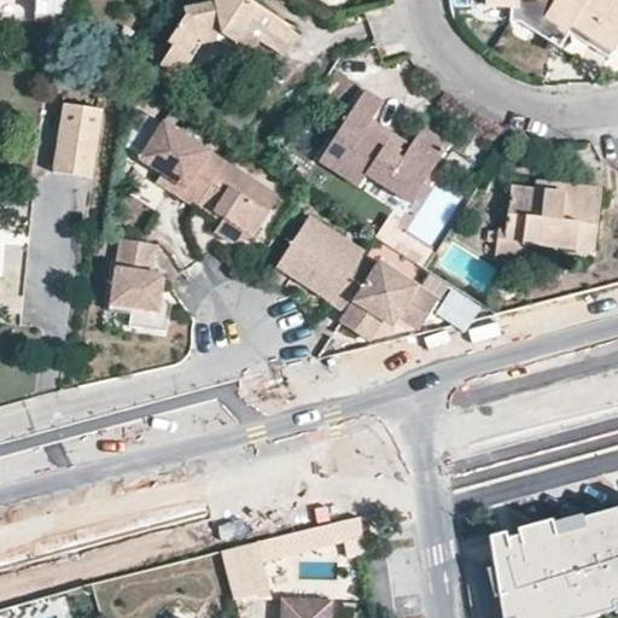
[(35,0),(35,13),(64,13),(64,0),(35,0)]
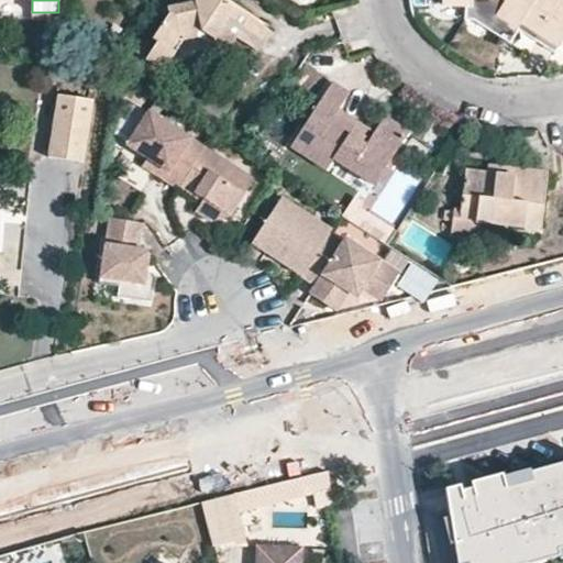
[(166,72),(177,56),(172,52),(178,42),(187,41),(200,37),(208,35),(218,41),(214,46),(229,55),(239,40),(257,50),(273,30),(224,0),(198,0),(196,3),(169,9),(170,13),(153,40),(159,44),(148,62),(166,72)]
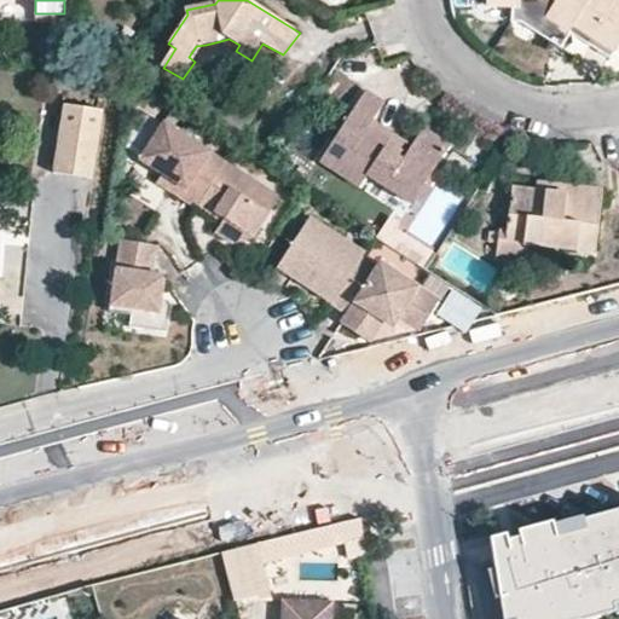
[(617,57),(618,52),(618,0),(491,0),(492,5),(518,5),(525,6),(525,0),(555,0),(560,4),(551,17),(578,33),(617,57)]
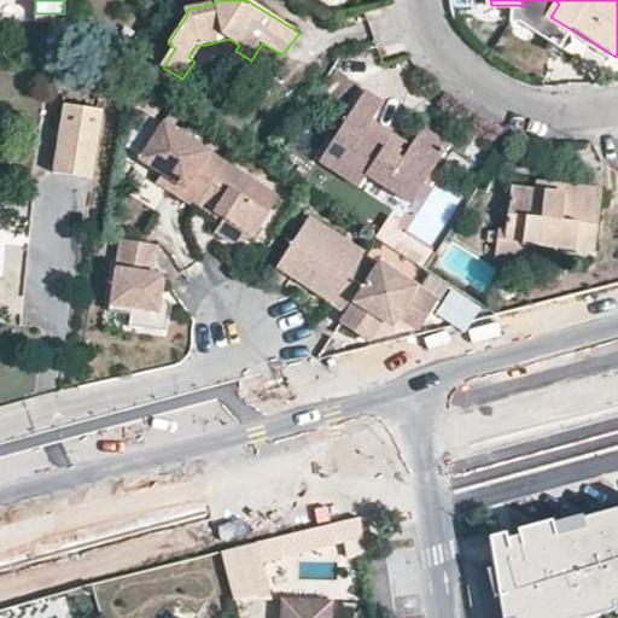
[(566,51),(577,33),(551,17),(559,4),(554,0),(524,0),(524,6),(517,5),(517,24),(526,25),(566,51)]
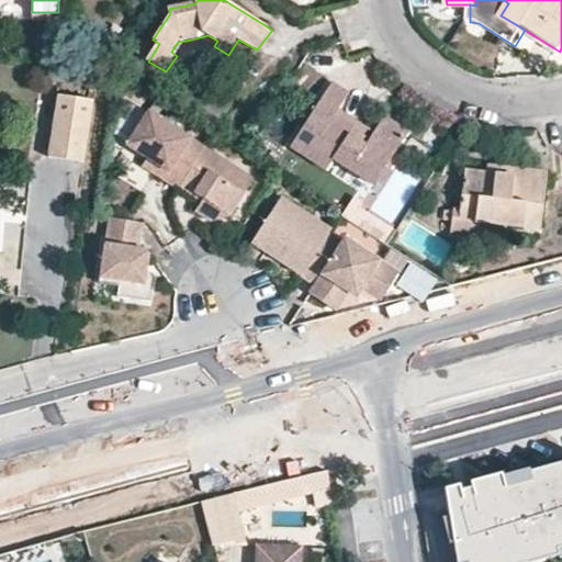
[(58,12),(32,12),(32,21),(58,22),(58,12)]
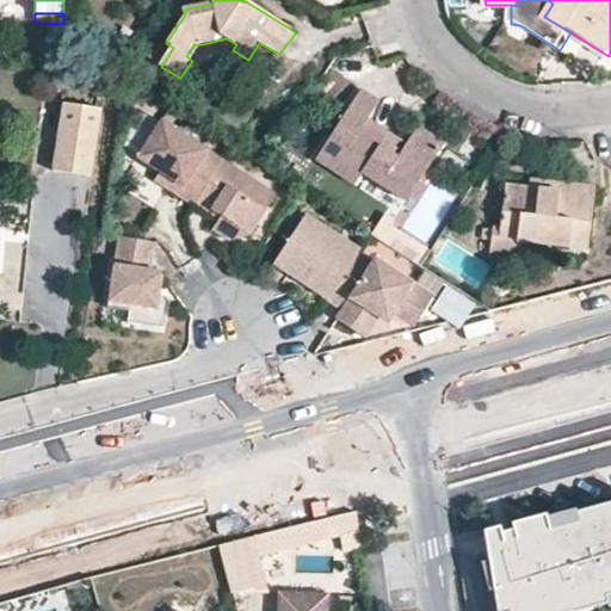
[(217,41),(233,50),(236,44),(226,38),(217,41)]
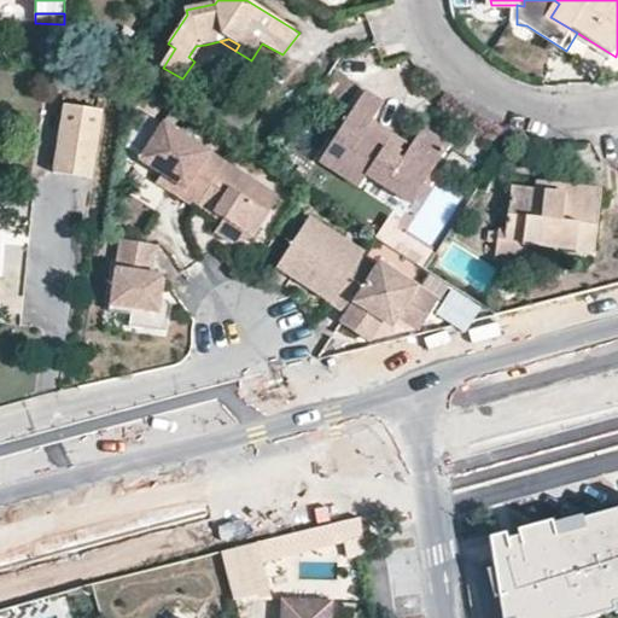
[(168,44),(161,40),(149,58),(163,68),(175,48),(168,44)]
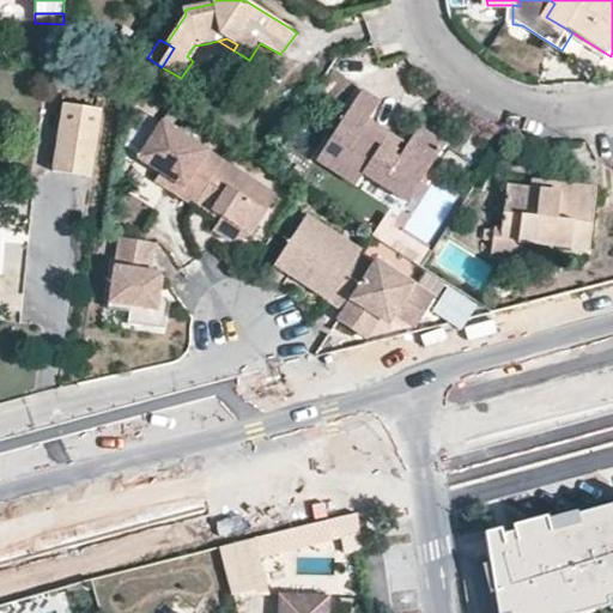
[(187,56),(193,61),(204,44),(194,46),(187,56)]
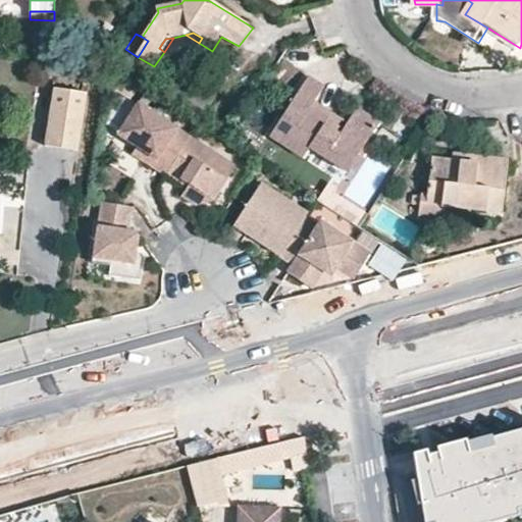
[(282,58),(276,76),(293,82),(298,63),(282,58)]
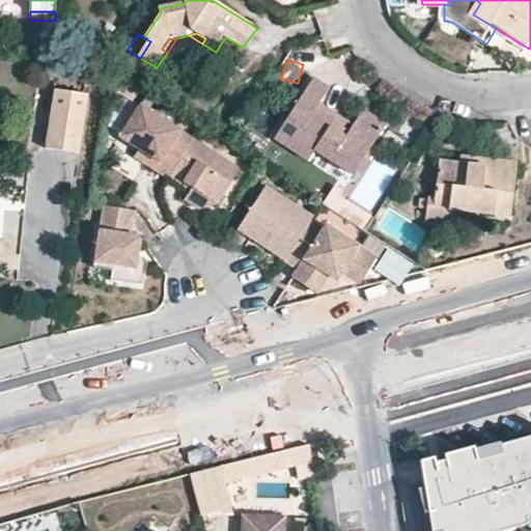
[(313,112),(319,103),(328,89),(313,81),(276,140),(308,160),(314,150),(354,174),(385,124),(363,111),(354,124),(346,137),(331,128),(333,123),(313,112)]
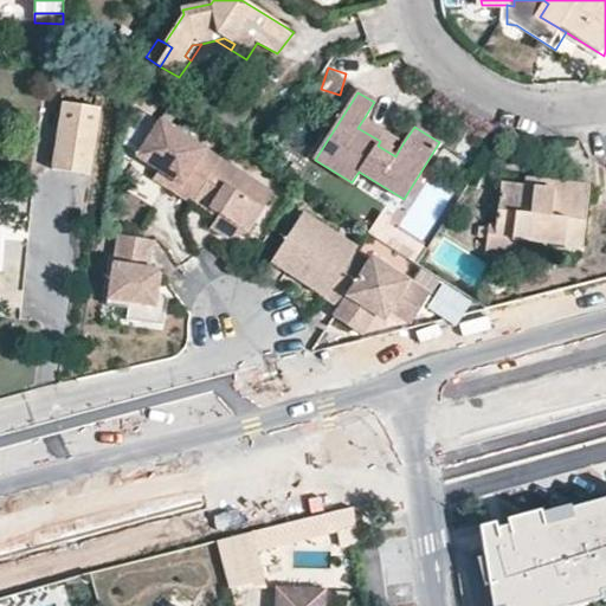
[(89,175),(100,109),(63,103),(52,169),(89,175)]
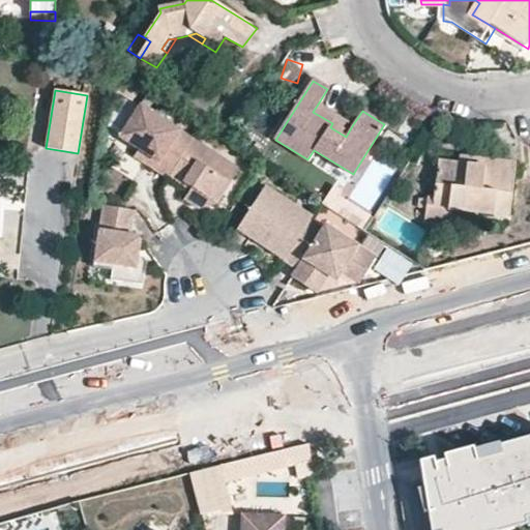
[(150,166),(168,177),(194,138),(138,101),(118,134),(154,158),(150,166)]
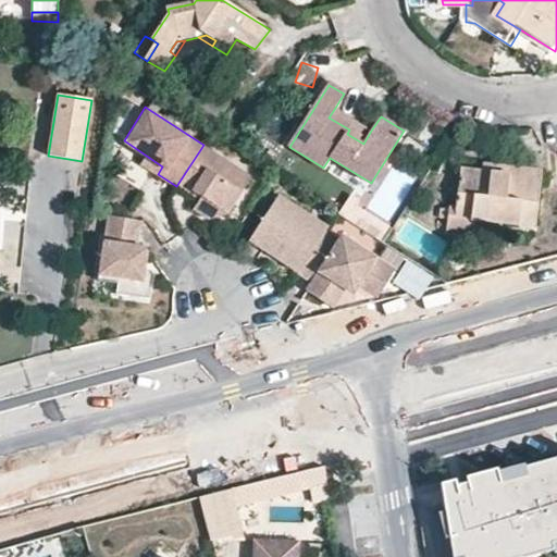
[(371,131),(335,108),(329,118),(349,130),(347,134),(363,144),(371,131)]
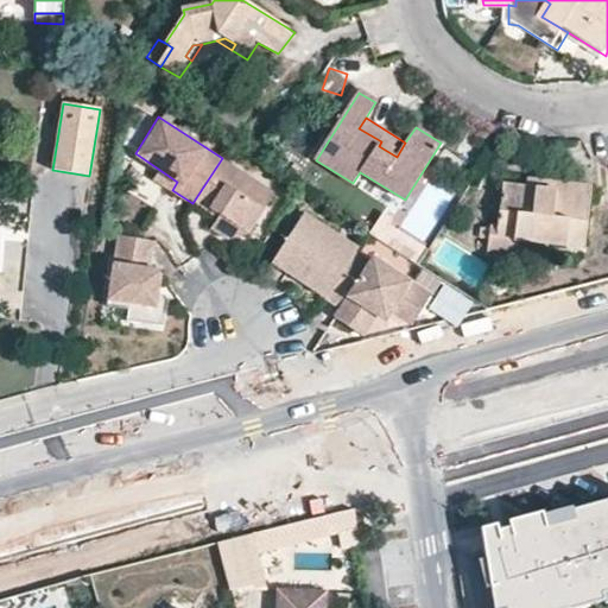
[(222,158),(192,203),(209,214),(213,209),(221,215),(219,220),(214,228),(229,238),(238,225),(249,232),(274,192),(222,158)]
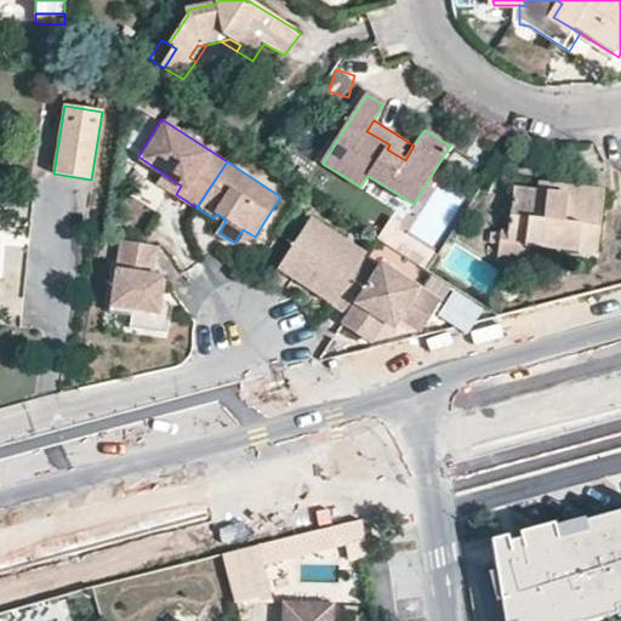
[(539,183),(537,193),(586,199),(587,188),(539,183)]
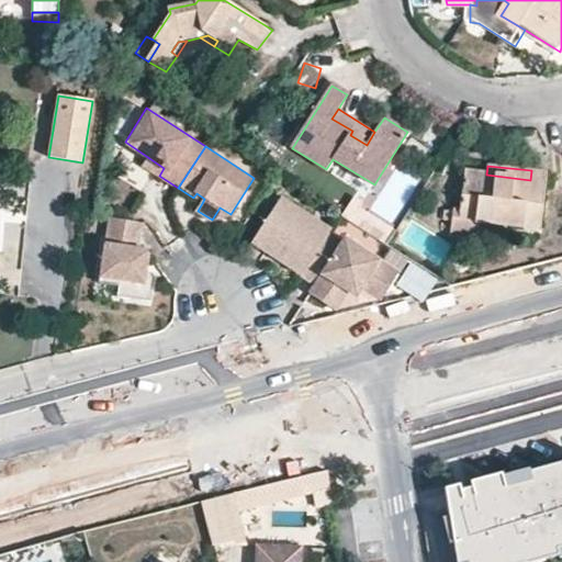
[(530,180),(486,175),(467,173),(461,221),(480,223),(540,229),(547,172),(531,170),(530,180)]
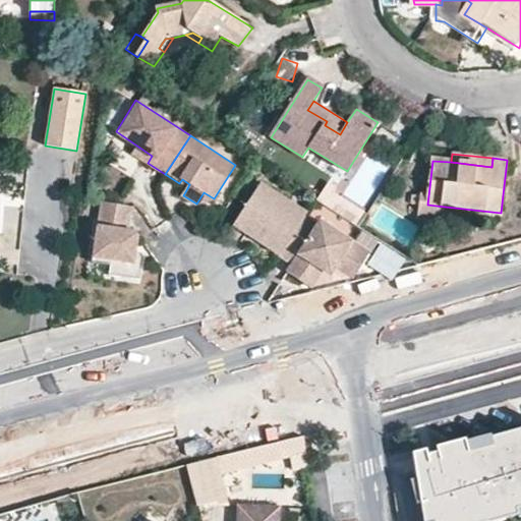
[(182,179),(179,183),(187,188),(189,184),(182,179)]
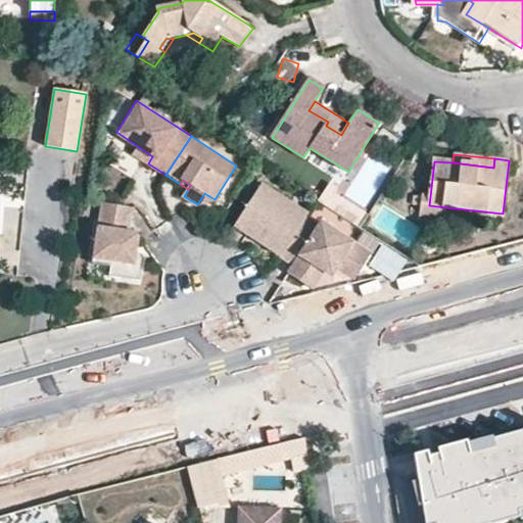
[(305,216),(307,211),(262,182),(233,224),(249,235),(253,230),(260,234),(263,243),(280,254),(305,216)]
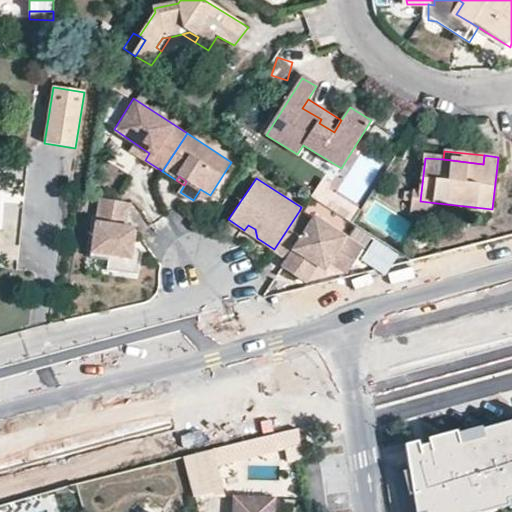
[(193,200),(210,195),(200,189),(193,200)]
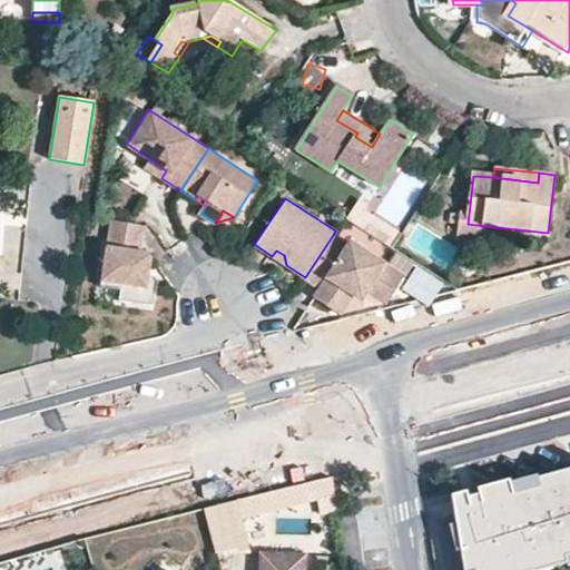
[(144,225),(110,220),(101,282),(121,284),(120,291),(119,301),(155,305),(157,287),(157,283),(156,281),(155,278),(154,276),(149,276),(141,275),(143,266),(150,267),(153,256),(149,251),(140,248),(144,225)]
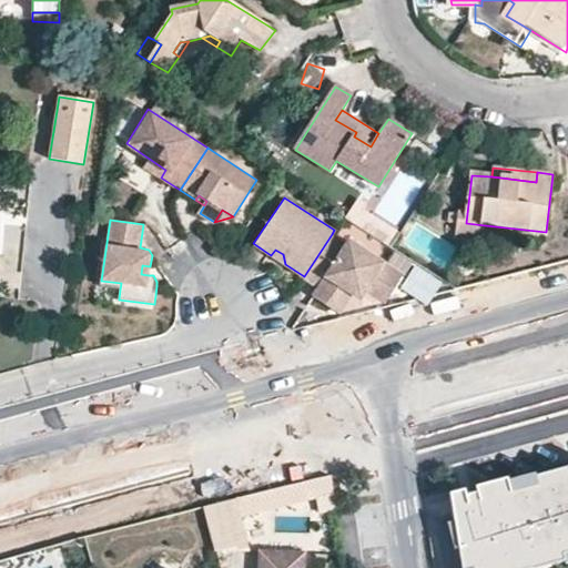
[(483,243),(485,225),(466,223),(456,222),(454,240),(483,243)]
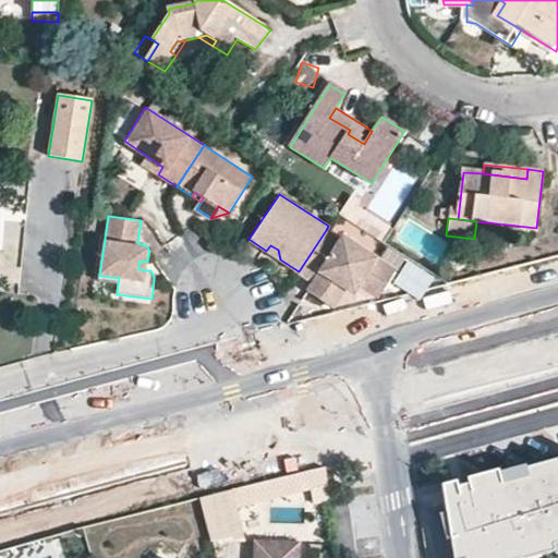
[(339,239),(326,230),(299,271),(313,280),(306,290),(324,300),(338,279),(344,283),(352,270),(363,277),(383,289),(395,269),(342,234),(339,239)]
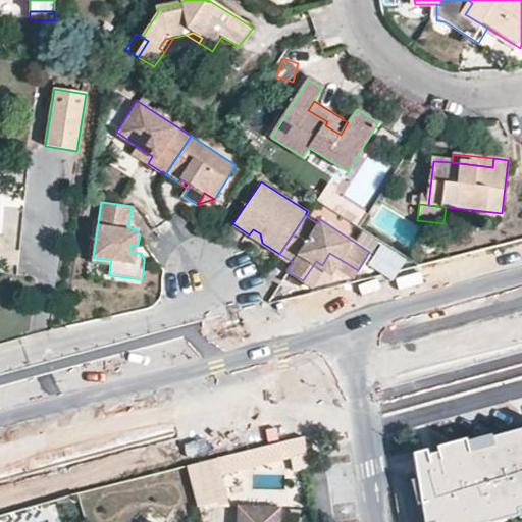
[(253,229),(249,235),(262,243),(260,233),(253,229)]
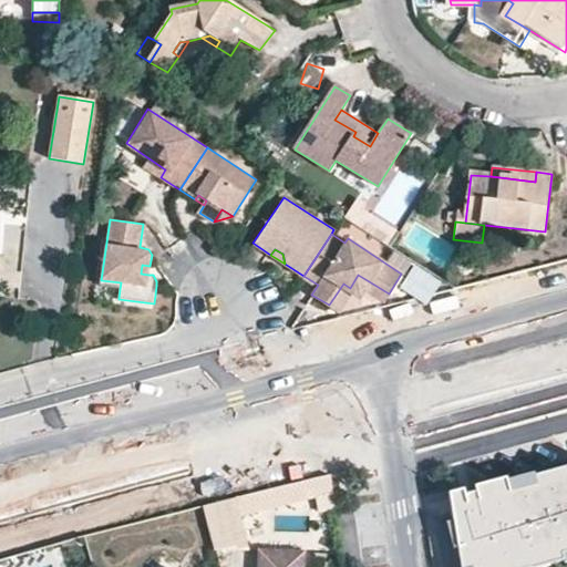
[(343,284),(329,305),(338,311),(361,305),(384,301),(389,294),(369,281),(358,275),(350,288),(343,284)]
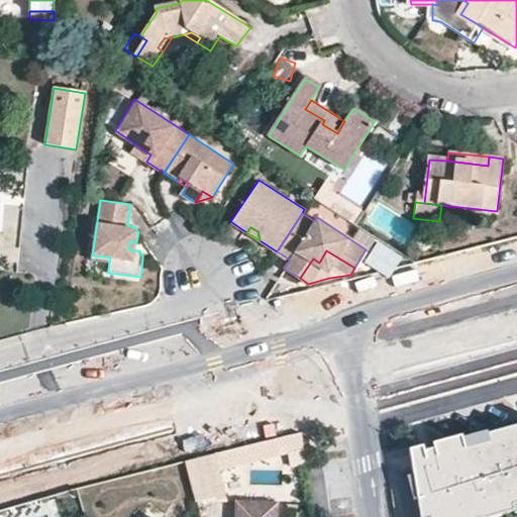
[(418,460),(426,516),(513,516),(516,516),(516,431),(494,438),(496,446),(473,452),(471,445),(469,440),(440,448),(442,453),(432,456),(430,451),(417,455),(418,460)]
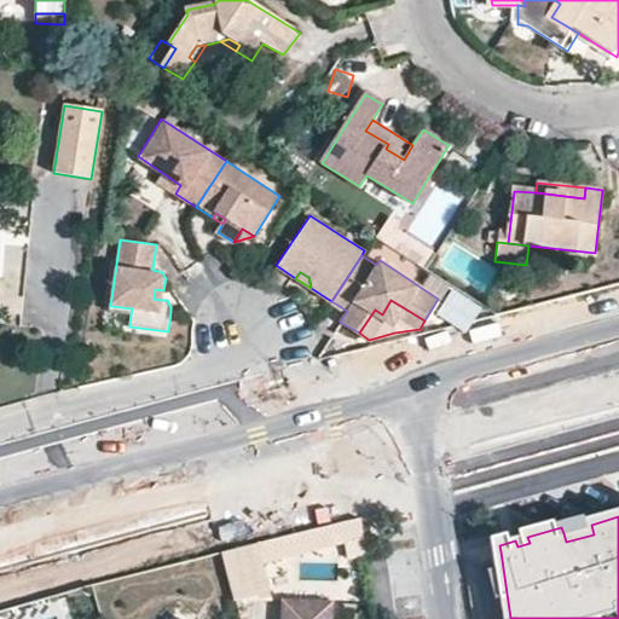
[(594,534),(591,525),(563,533),(566,542),(594,534)]
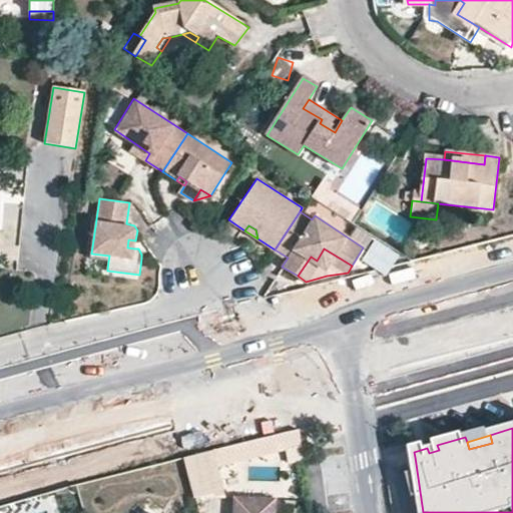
[(182,459),(194,501),(223,500),(211,452),(182,459)]
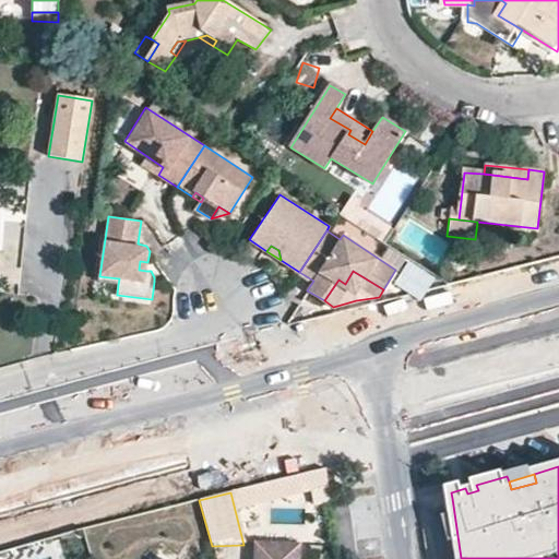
[(292,558),(294,548),(257,545),(254,558),(292,558)]
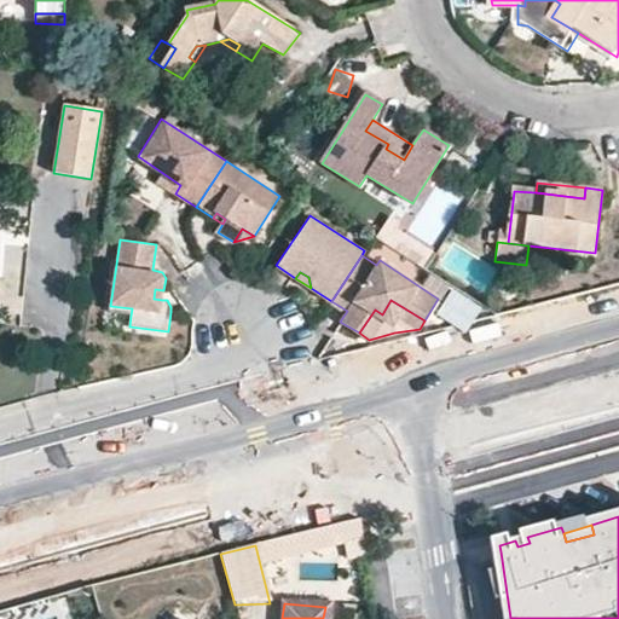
[(331,618),(333,608),(325,607),(323,618),(331,618)]
